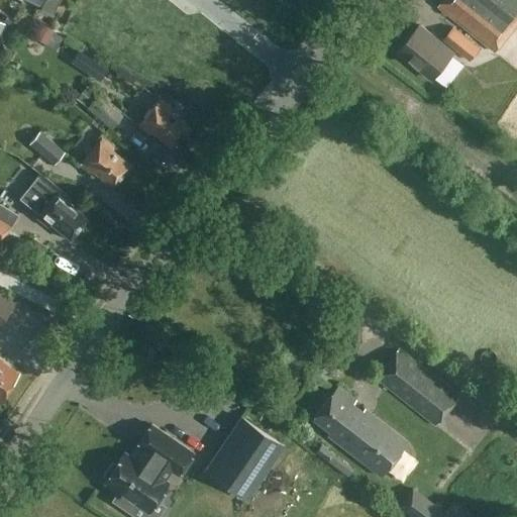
[(53,13),(59,0),(44,0),(41,8),(53,13)]
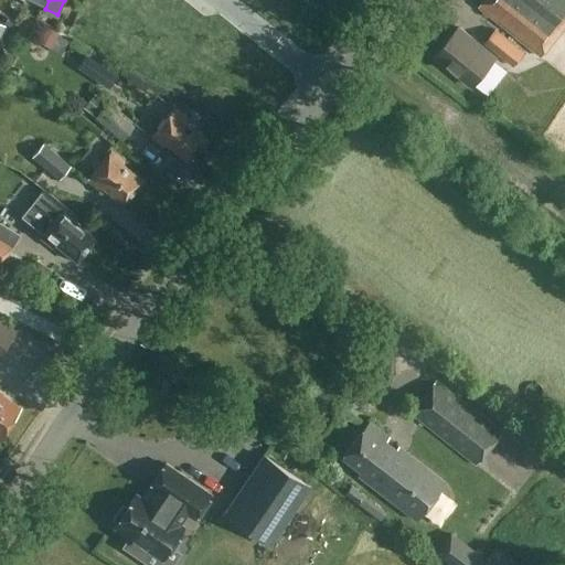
[(564,0),(483,0),(479,8),(542,57),(564,28),(564,0)]
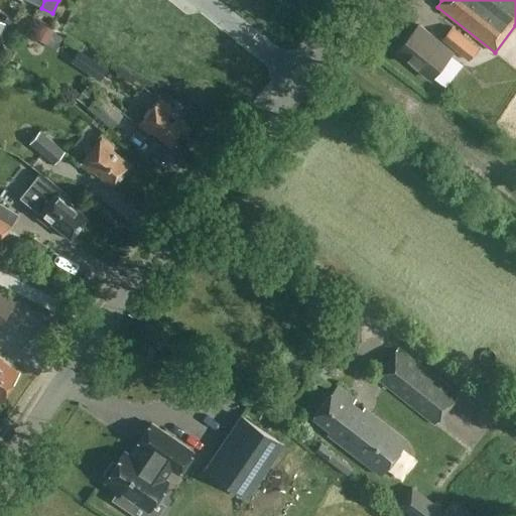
[(398,51),(432,80),(454,53),(419,25),(398,51)]
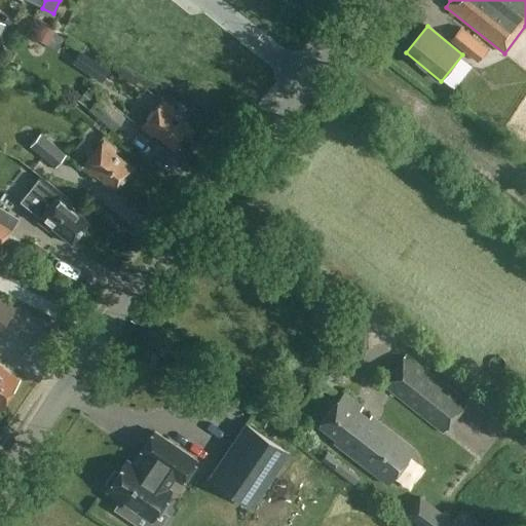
[(480,60),(488,49),(460,27),(452,37),(480,60)]
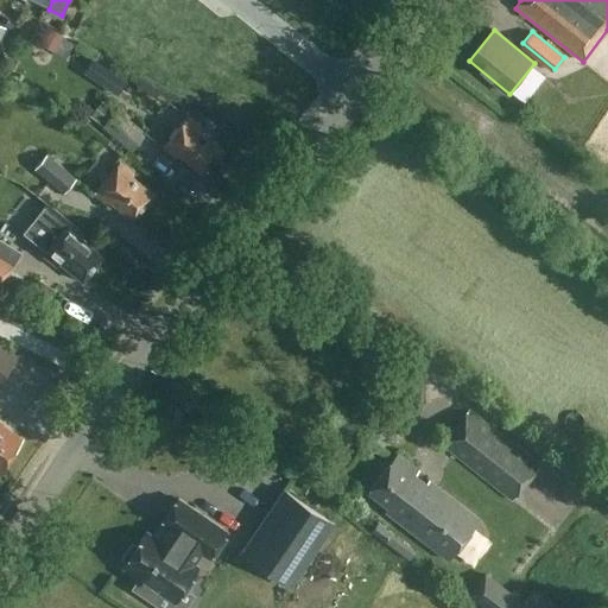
[(145,135),(114,111),(101,126),(132,151),(145,135)]
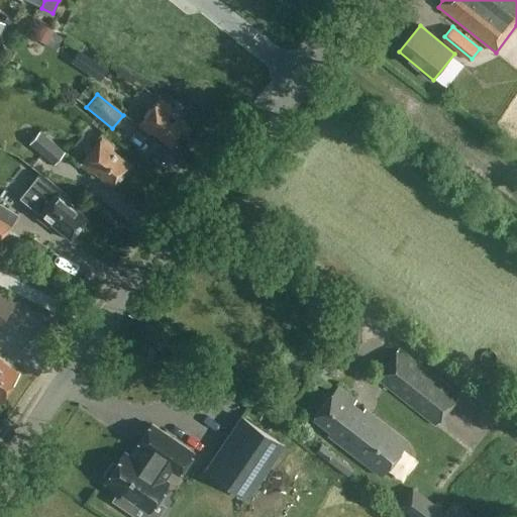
[(172,108),(160,99),(138,126),(149,135),(151,132),(172,148),(189,126),(169,111),(172,108)]
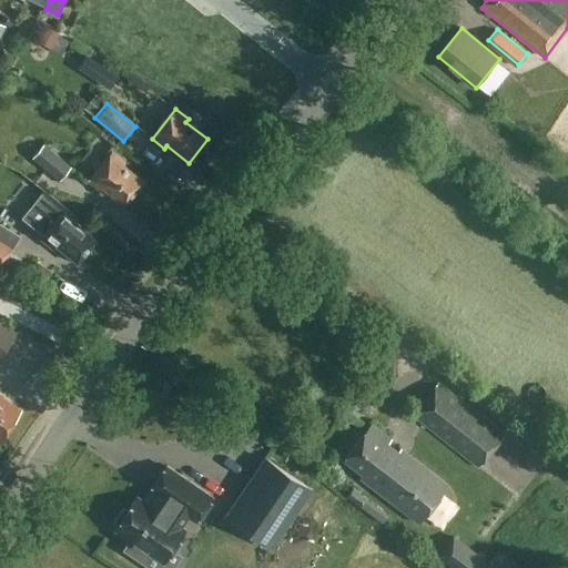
[(71,166),(43,144),(31,159),(59,182),(71,166)]
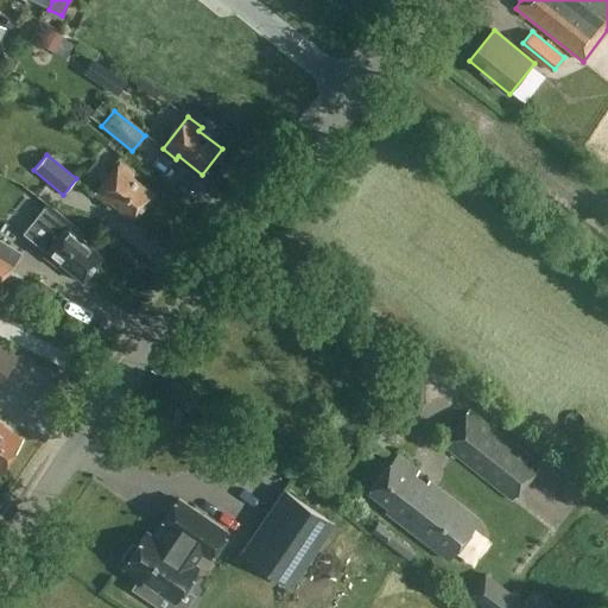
[(132,176),(134,172),(121,162),(93,195),(107,207),(109,203),(131,222),(153,195),(132,176)]
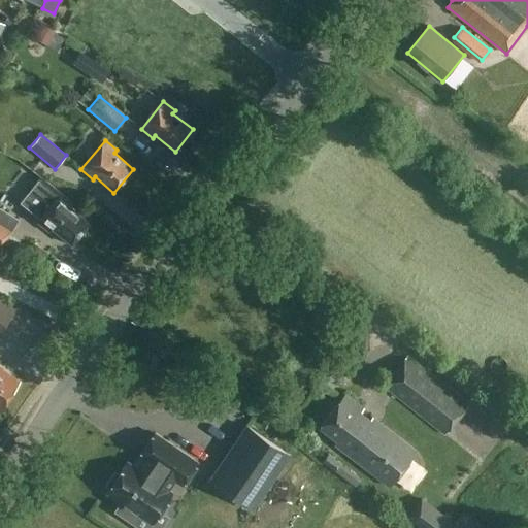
[(37,217),(43,209),(45,211),(37,222),(51,232),(53,230),(72,245),(90,223),(70,207),(73,204),(61,194),(63,192),(41,175),(20,202),(37,217)]
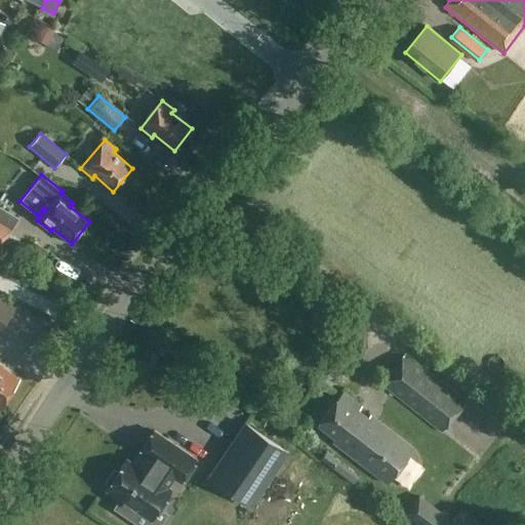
[(0,246),(11,229),(0,221),(0,246)]
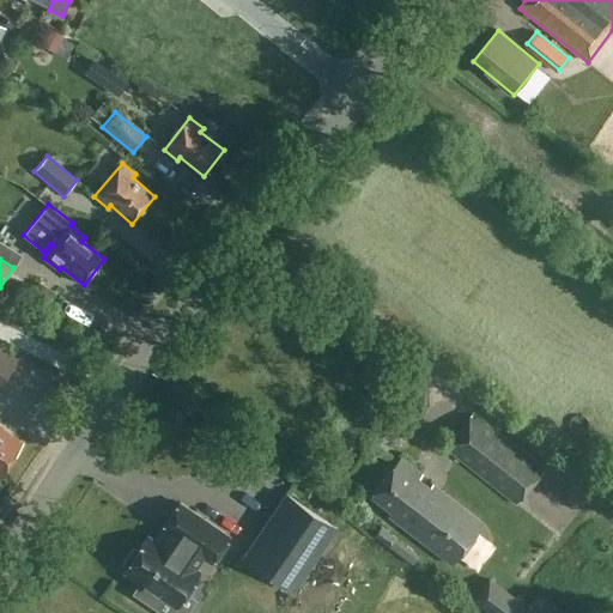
[(0,381),(16,359),(0,347),(0,381)]
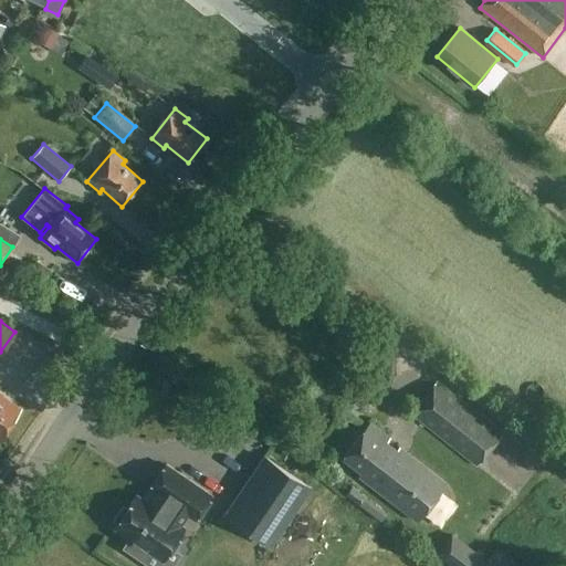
[(38,363),(60,342),(42,323),(20,344),(38,363)]
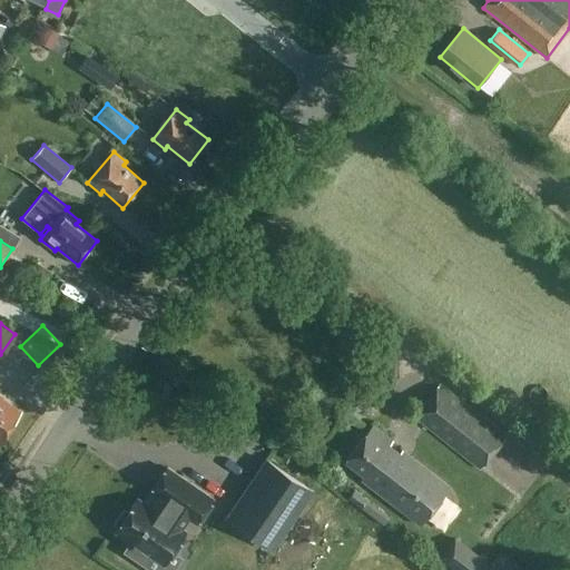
[(439,381),(412,414),(480,470),(508,435),(439,381)]
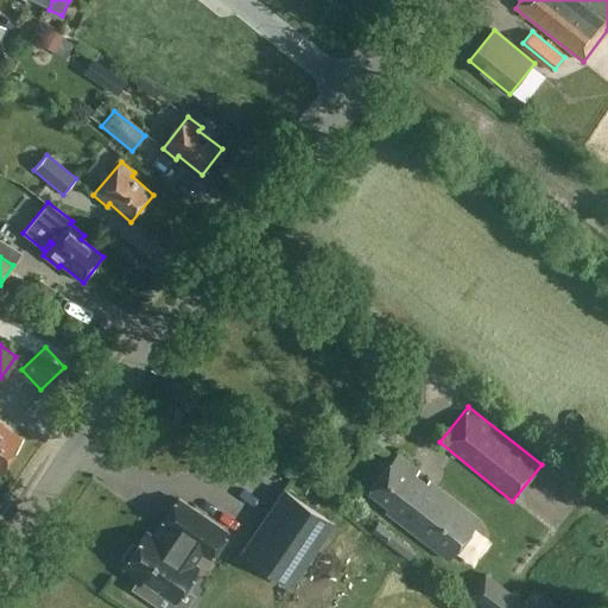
[(0,470),(21,439),(0,424),(0,470)]
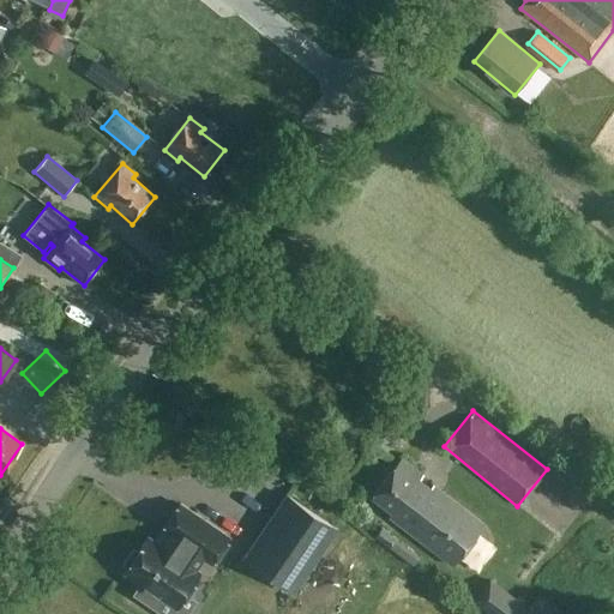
[(452,565),(483,524),(432,485),(429,488),(419,480),(422,475),(401,458),(371,497),(391,513),(389,517),(452,565)]
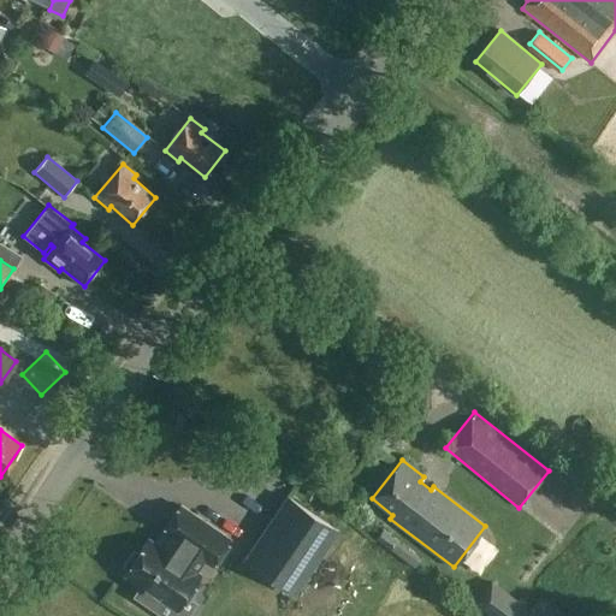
[(288,496),(244,560),(294,593),(337,529),(288,496)]
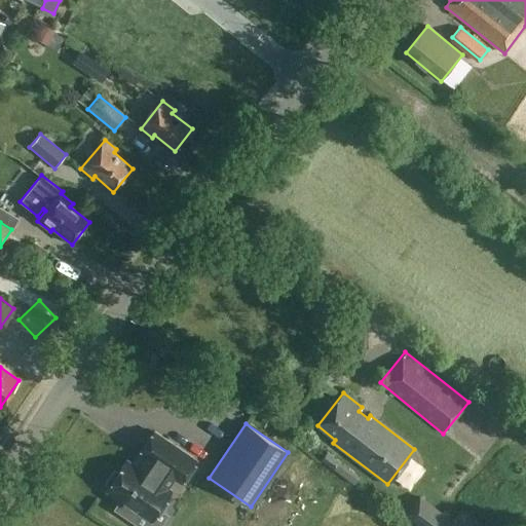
[(107,488),(106,490),(120,500),(114,510),(129,520),(136,511),(150,521),(171,490),(167,488),(174,478),(181,483),(196,460),(154,431),(139,454),(142,456),(136,466),(126,460),(118,473),(114,471),(104,486),(107,488)]
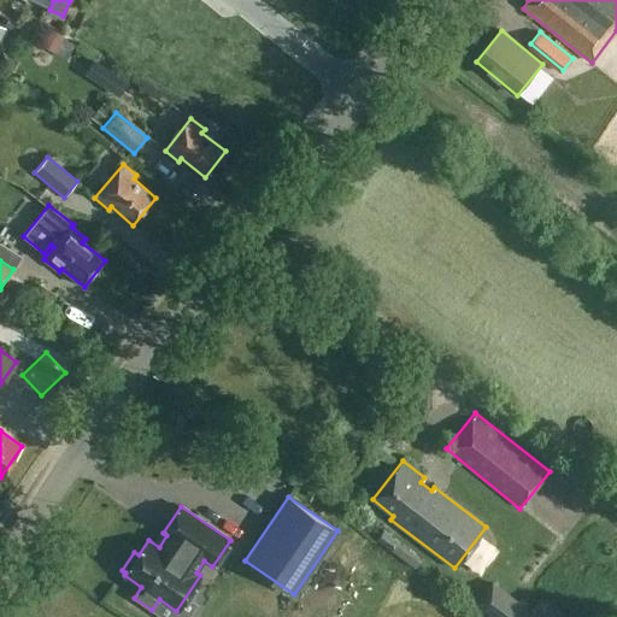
[(377,539),(391,548),(397,540),(383,530),(377,539)]
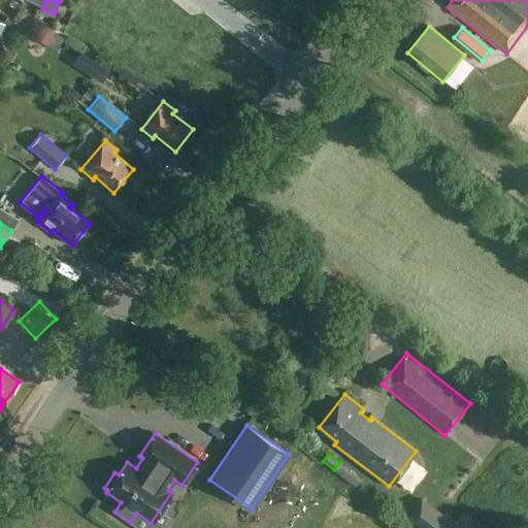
[(457,527),(421,499),(408,517),(422,527),(457,527)]
